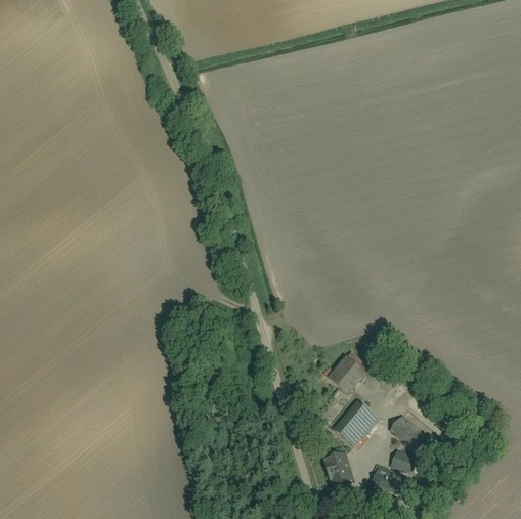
[(326,375),(346,392),(365,370),(345,352),(326,375)]
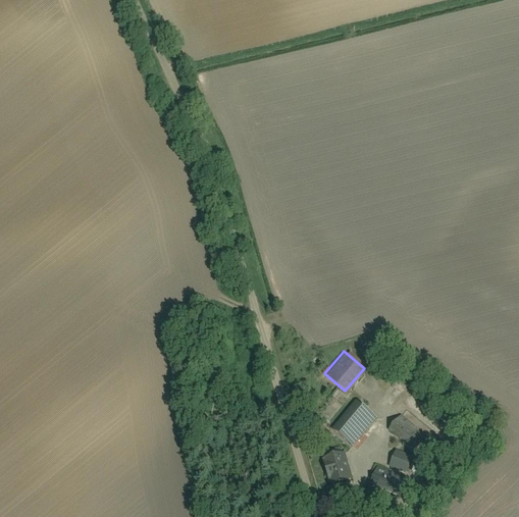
[(328,426),(351,444),(374,415),(352,397),(328,426)]
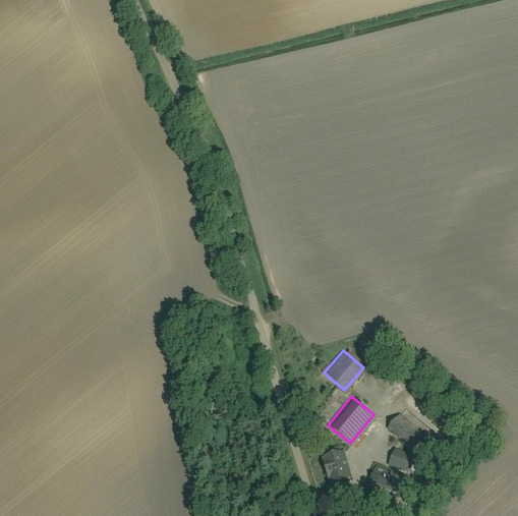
[(425,431),(398,409),(385,426),(412,448),(425,431)]
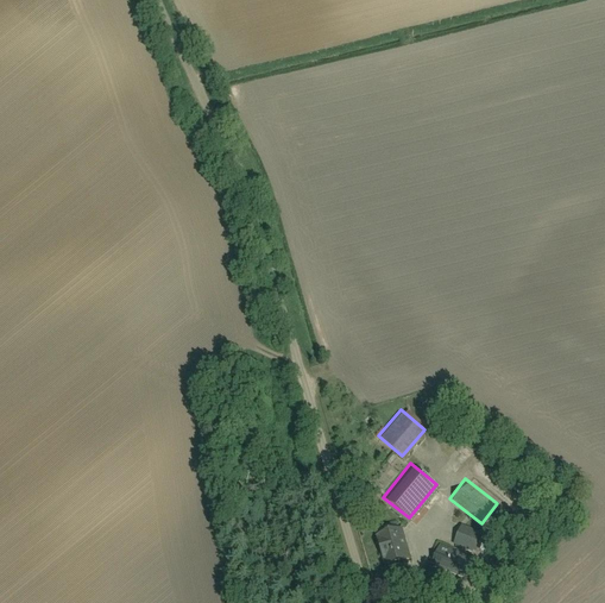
[(481,529),(458,520),(451,540),(474,550),(481,529)]
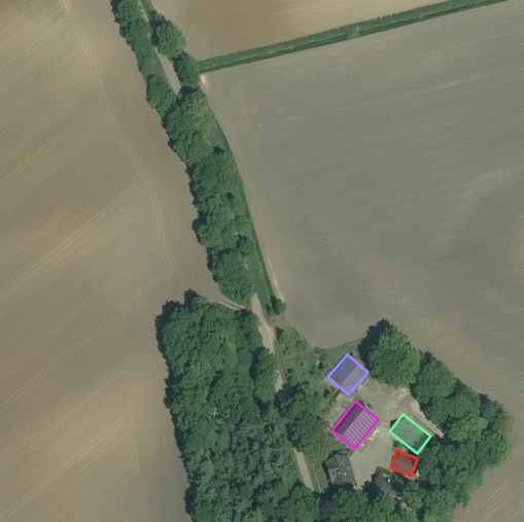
[(333,487),(354,481),(346,453),(325,458),(333,487)]
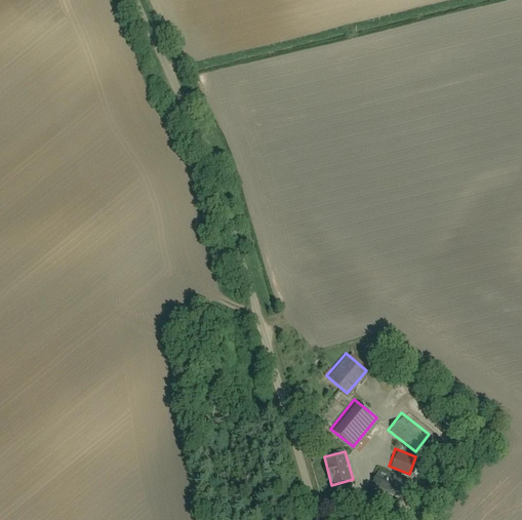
[(420,482),(376,465),(369,483),(413,501),(420,482)]
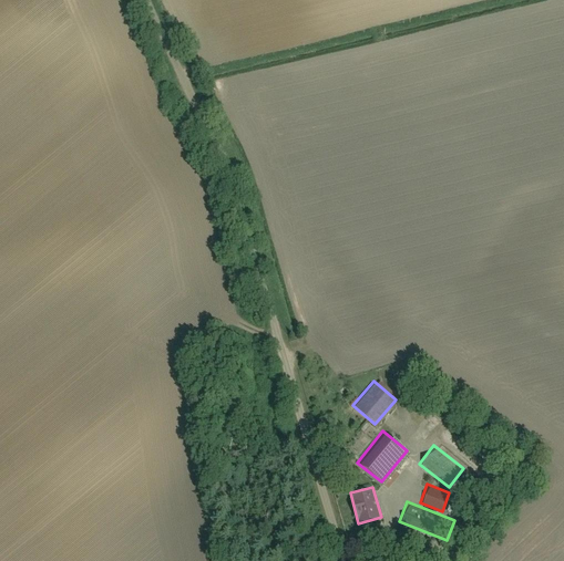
All buildings are outlined.
